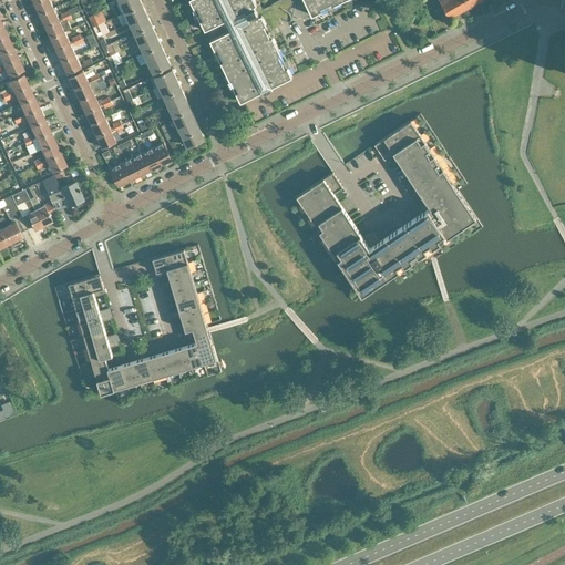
[(38,17),(52,10),(47,0),(40,0),(32,4),(38,17)]
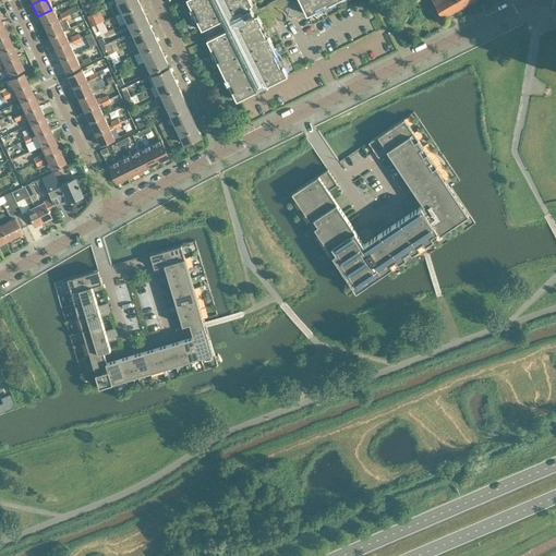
[(137,5),(135,0),(123,0),(117,3),(121,13),(137,5)]
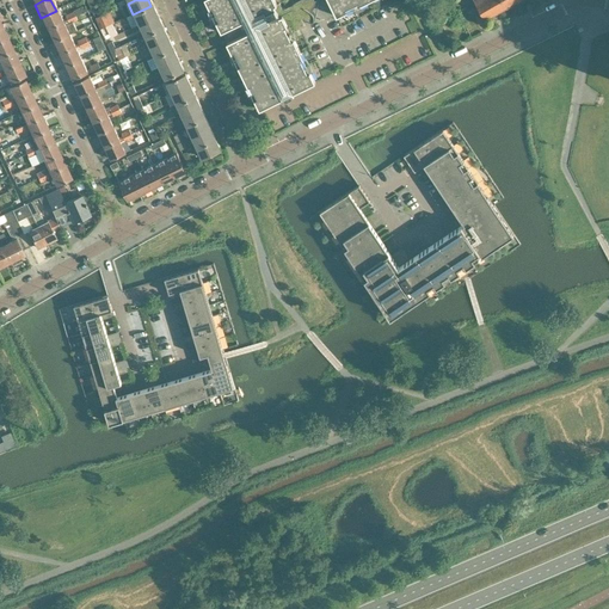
[(285,36),(303,28),(300,20),(302,20),(309,25),(308,26),(309,28),(309,26),(311,26),(311,25),(311,24),(312,24),(312,23),(312,22),(312,20),(312,19),(311,18),(311,17),(309,16),(307,14),(309,11),(311,12),(313,5),(312,2),(317,0),(303,0),(301,1),(299,2),(296,2),(295,4),(293,6),(290,7),(288,10),(287,8),(280,12),(277,5),(274,6),(270,0),(202,0),(207,11),(210,10),(216,23),(214,24),(229,55),(232,54),(239,67),(235,69),(246,88),(248,87),(256,100),(252,102),(257,112),(282,100),(283,103),(289,99),(288,97),(313,85),(308,74),(305,75),(299,62),(301,61),(291,42),(289,43),(285,36)]
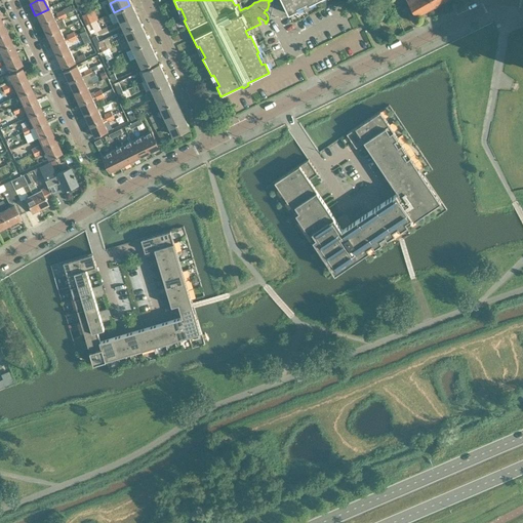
[(279,0),(287,16),(295,11),(294,9),(306,3),(308,6),(319,0),(279,0)]
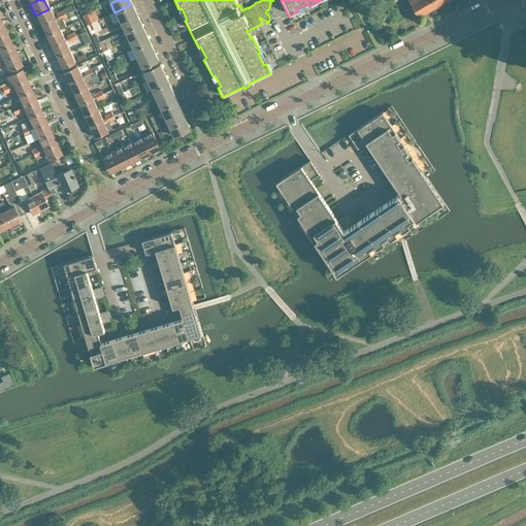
[(450,0),(406,0),(418,19),(450,0)]
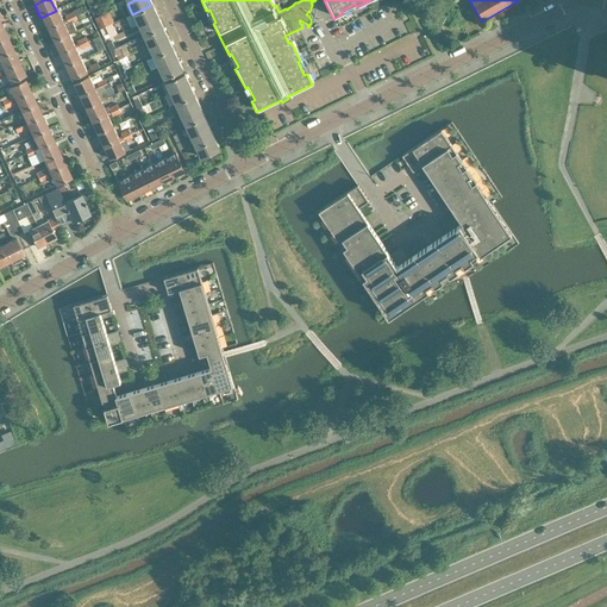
[(155,16),(150,6),(132,14),(137,25),(155,16)]
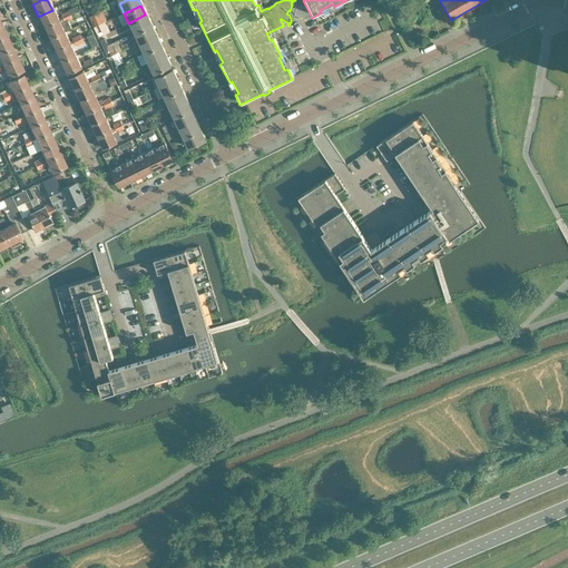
[(43,28),(68,16),(67,12),(59,16),(60,19),(57,20),(52,10),(38,17),(43,28)]
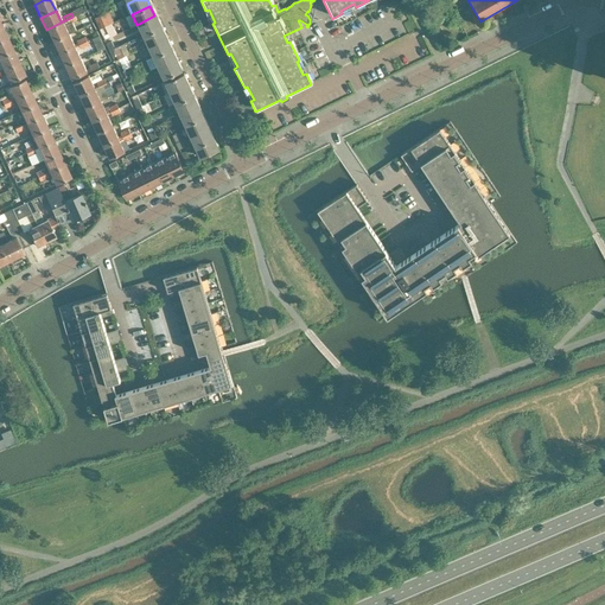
[(102,17),(108,27),(118,24),(113,12),(102,17)]
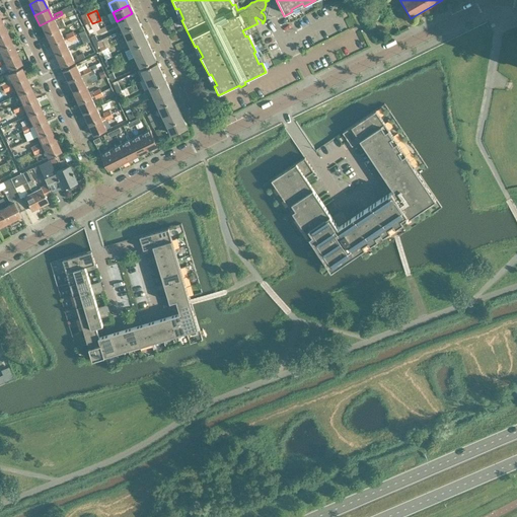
[(137,23),(132,13),(117,21),(122,30),(137,23)]
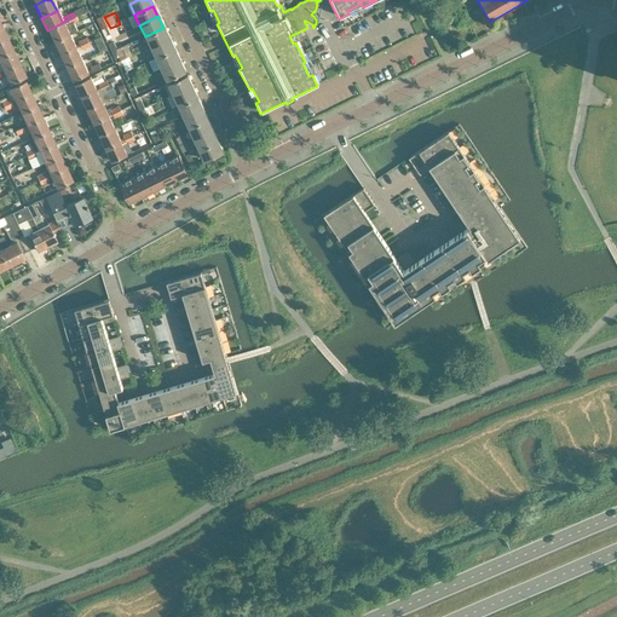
[(53,44),(76,33),(71,24),(76,22),(74,17),(47,30),(53,44)]
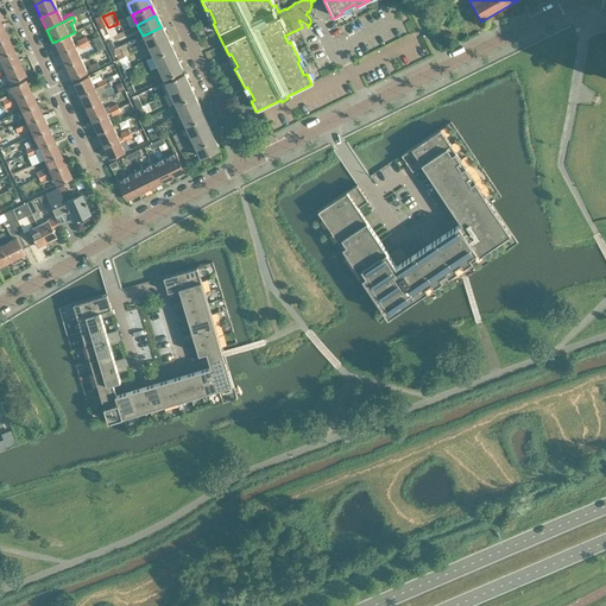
[(165,38),(161,27),(143,36),(147,46),(165,38)]
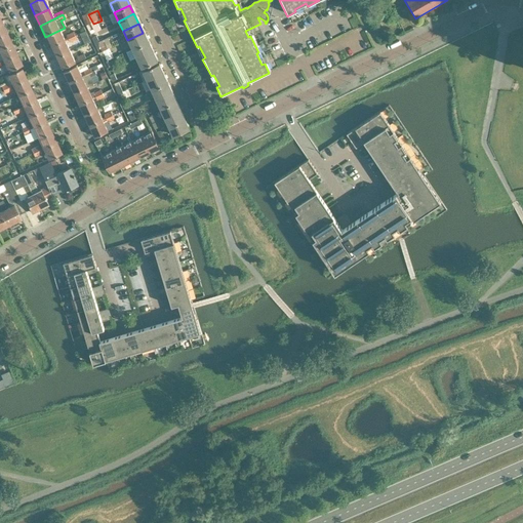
[(63,40),(58,31),(65,28),(45,37),(50,47),(73,36),(72,33),(65,36),(66,39),(63,40)]
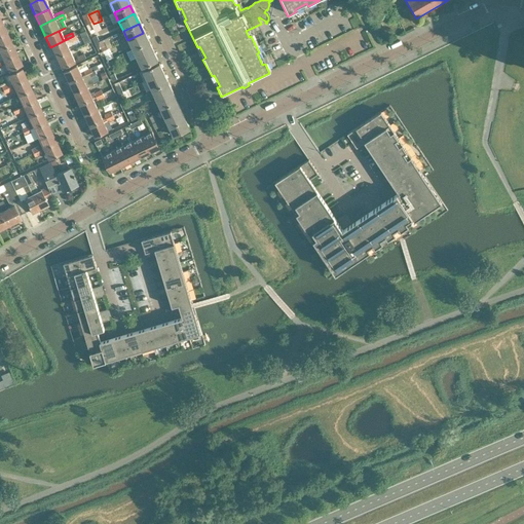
[(147,42),(143,33),(127,40),(132,49),(147,42)]
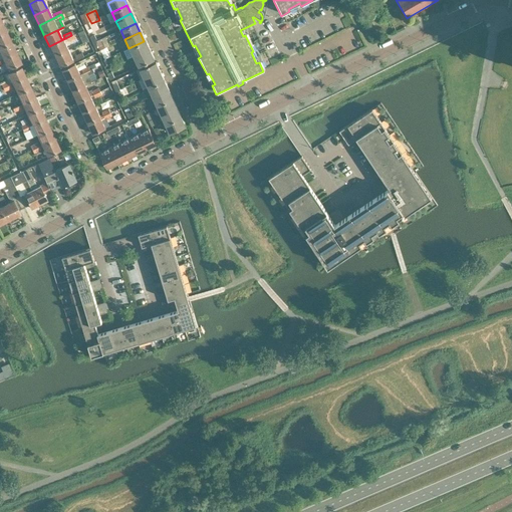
[(0,48),(9,44),(5,33),(0,35),(0,48)]
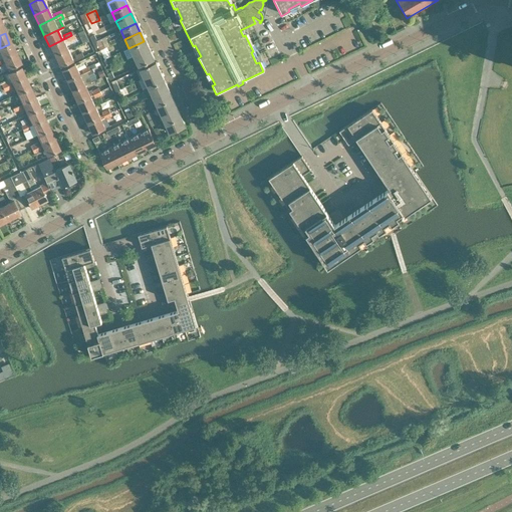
[(67,51),(62,42),(66,40),(67,42),(73,39),(71,35),(49,46),(54,57),(67,51)]
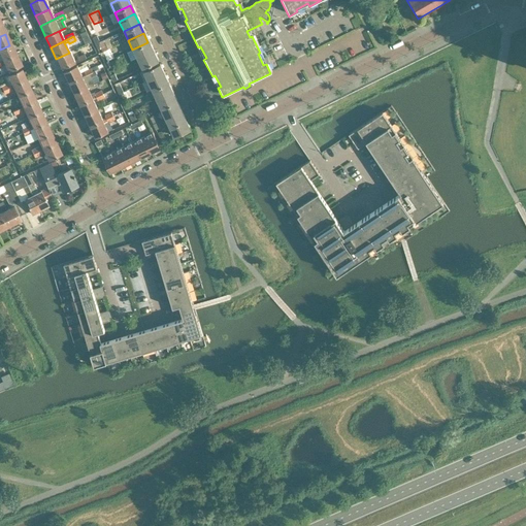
[(109,53),(114,50),(110,41),(105,44),(109,53)]
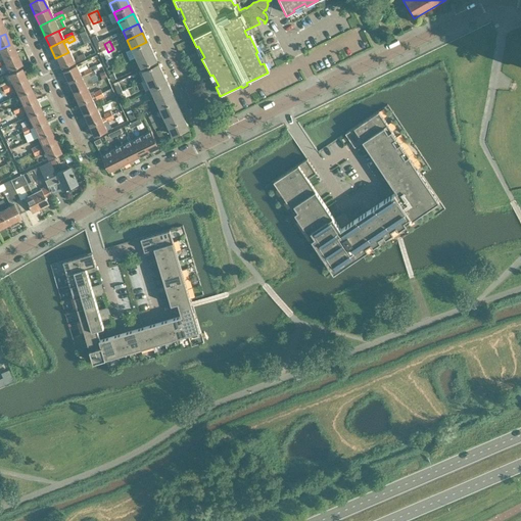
[(151,52),(146,42),(131,49),(136,59),(151,52)]
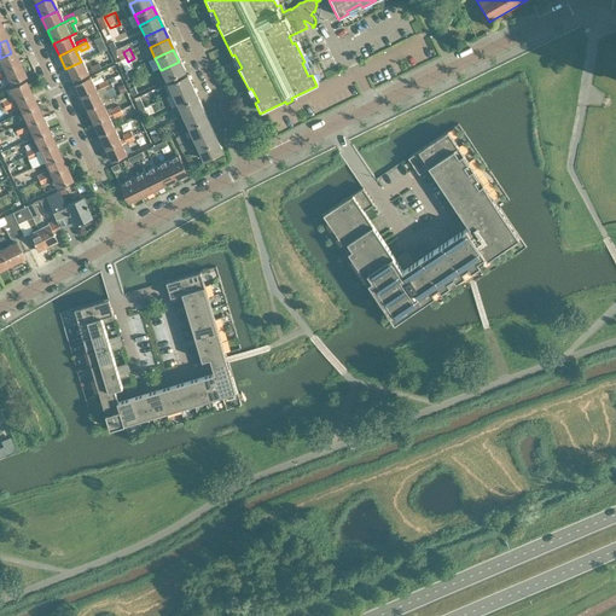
[(0,73),(17,65),(11,53),(0,58),(0,73)]
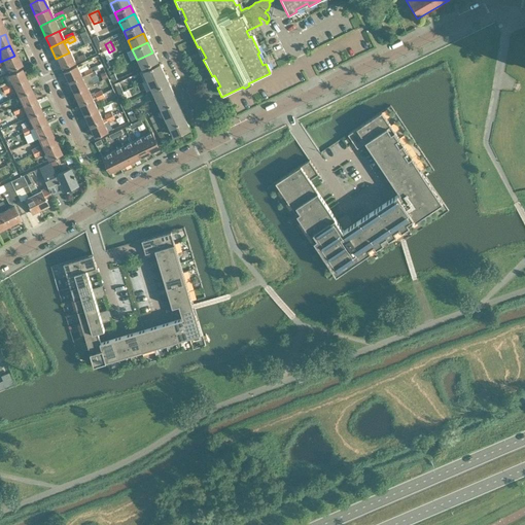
[(83,45),(77,48),(81,55),(86,50),(83,45)]
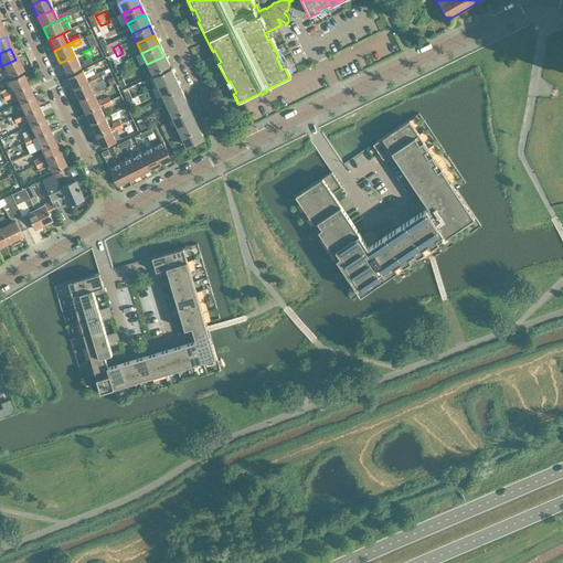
[(65,75),(91,63),(88,60),(81,63),(82,65),(78,66),(74,56),(60,63),(65,75)]
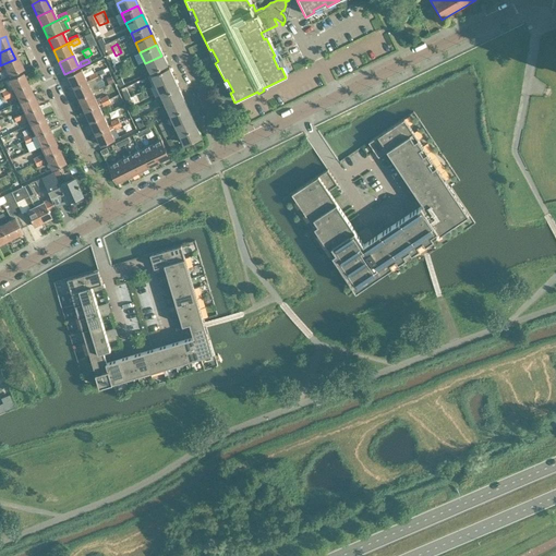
[(166,65),(161,56),(145,63),(149,73),(166,65)]
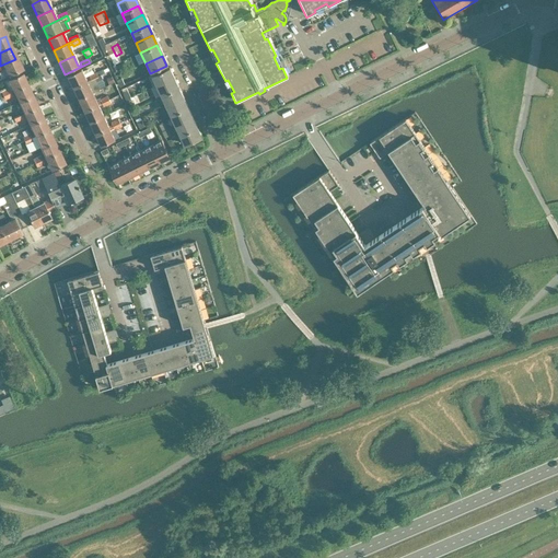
[(8,78),(21,71),(15,59),(0,66),(0,70),(3,69),(8,78)]
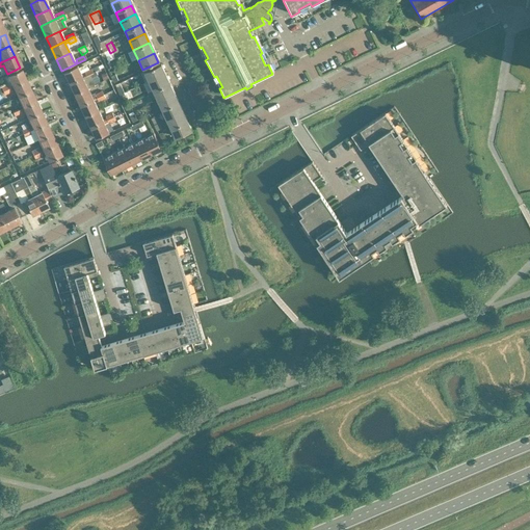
[(149,82),(164,75),(160,65),(139,75),(144,84),(149,82)]
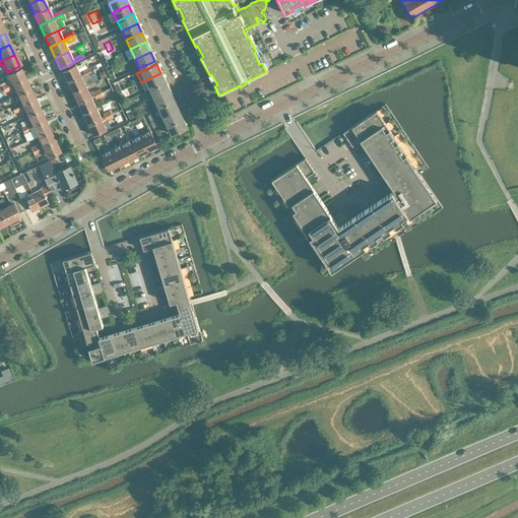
[(67,83),(79,77),(74,66),(61,72),(67,83)]
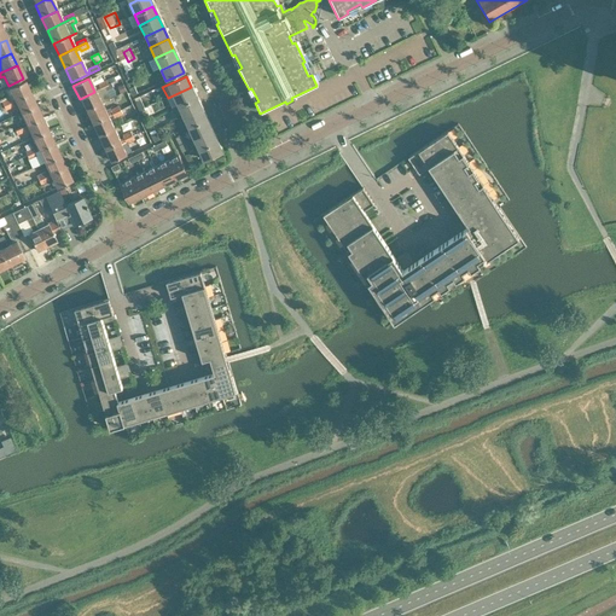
[(29,96),(23,82),(7,89),(12,100),(9,103),(7,100),(0,104),(1,109),(29,96)]
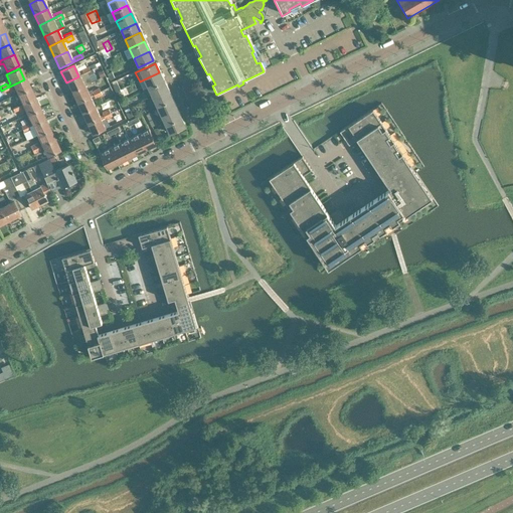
[(84,87),(90,83),(87,77),(95,73),(93,69),(89,71),(88,68),(80,71),(82,74),(79,76),(78,76),(66,82),(71,93),(84,87)]
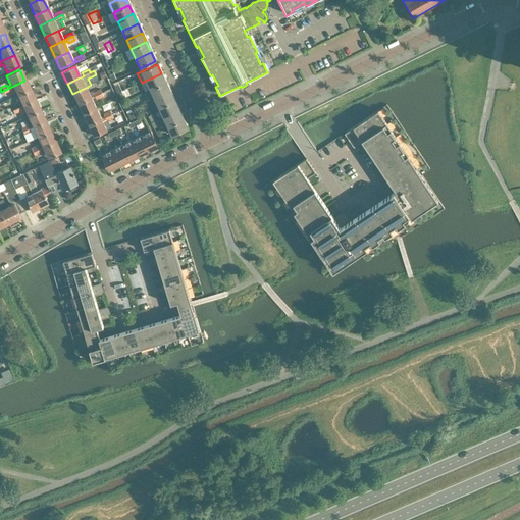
[(165,83),(161,73),(146,81),(150,90),(165,83)]
